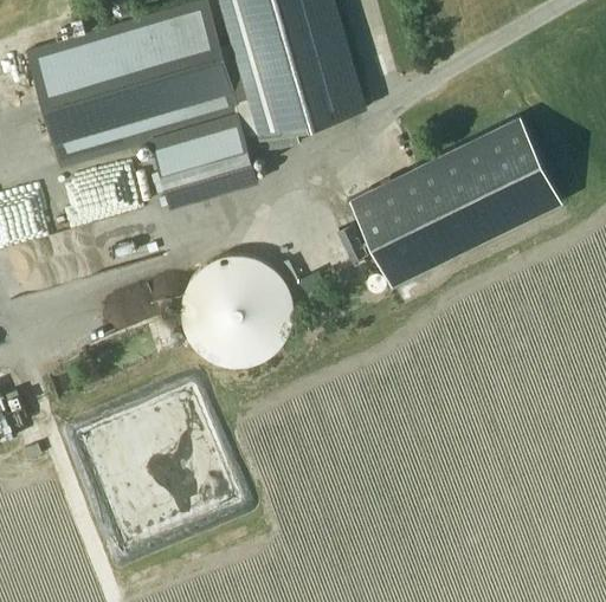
[(219,0),(245,89),(233,92),(207,1),(26,53),(59,167),(149,140),(168,208),(257,182),(250,157),(291,147),(288,130),(327,118),(327,121),(365,109),(333,0),(219,0)]
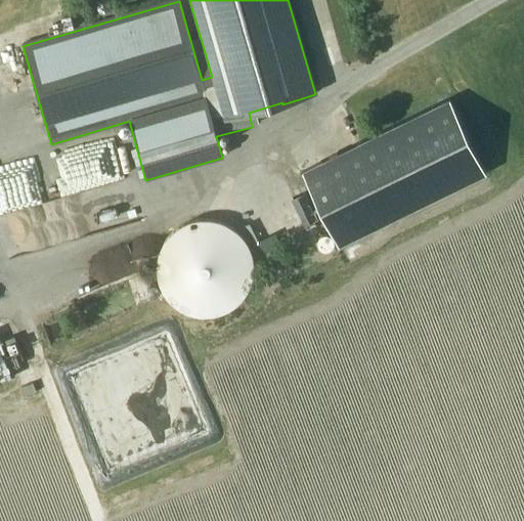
[(486,176),(449,100),(301,173),(338,249),(486,176)]
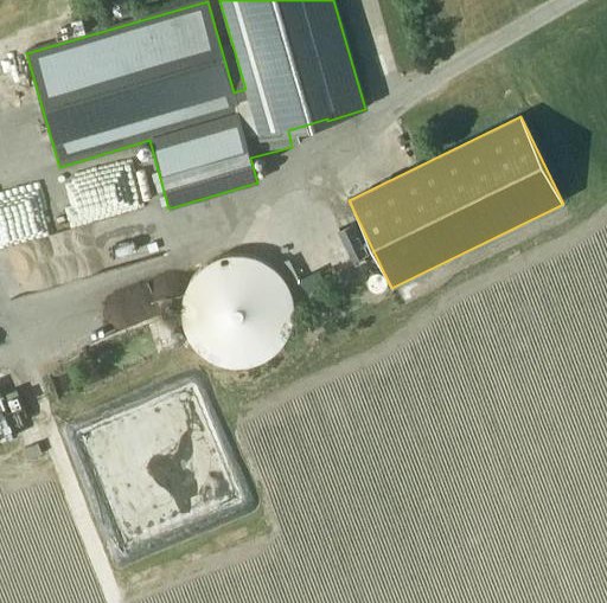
[(246,257),(236,256),(227,257),(217,260),(212,262),(209,264),(200,269),(193,276),(187,284),(184,293),(181,302),(180,312),(181,322),(184,332),(189,340),(193,348),(200,355),(209,360),(217,365),(227,367),(236,369),(246,367),(255,365),(264,360),(273,355),(279,348),(285,340),(289,332),(292,322),(292,312),(292,302),(289,293),(285,284),(279,276),(273,269),(264,264),(255,260),(246,257)]
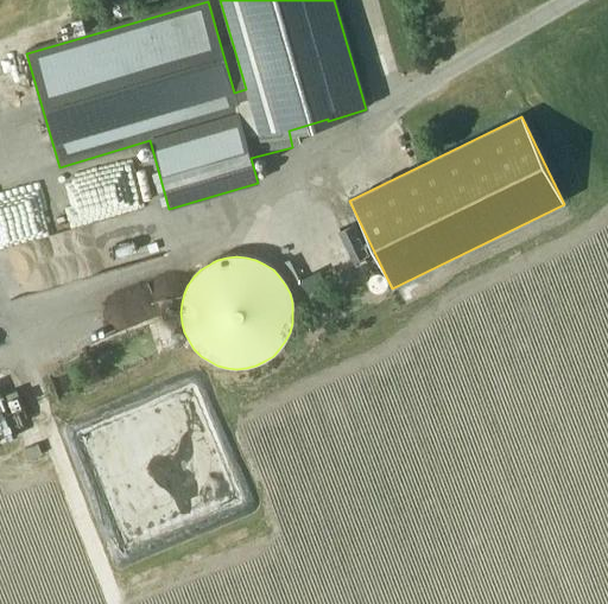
[(0,430),(23,420),(8,389),(0,392),(0,430)]
